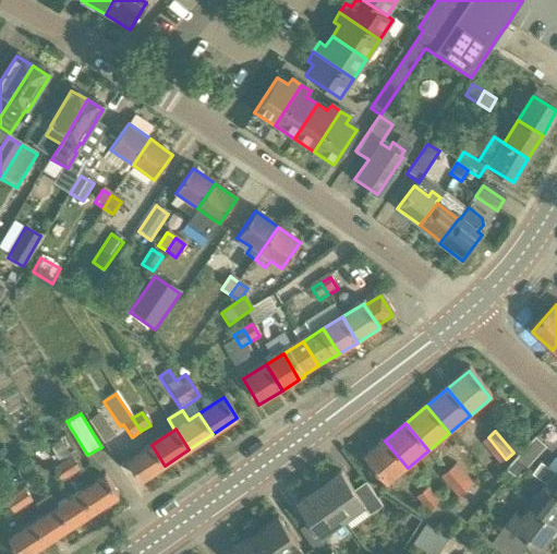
[(506,459),(488,437),(481,444),(498,465),(506,459)]
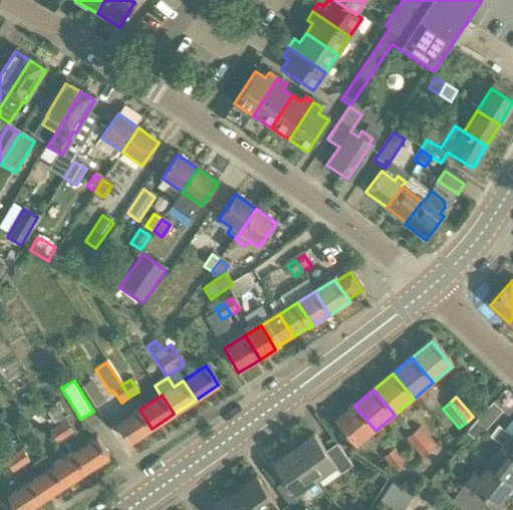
[(473,424),(483,433),(500,413),(490,404),(473,424)]
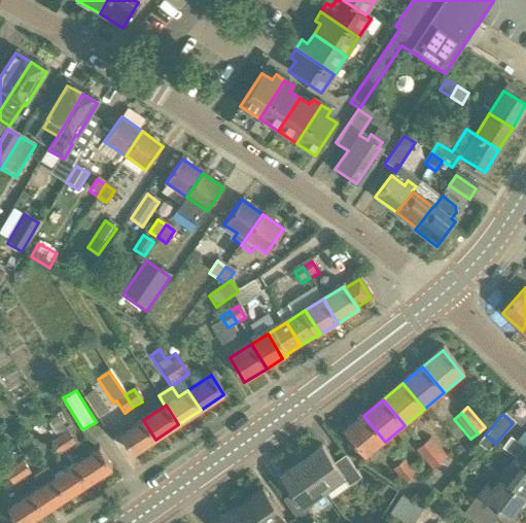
[(54,432),(66,451),(75,445),(56,416),(46,423),(54,432)]
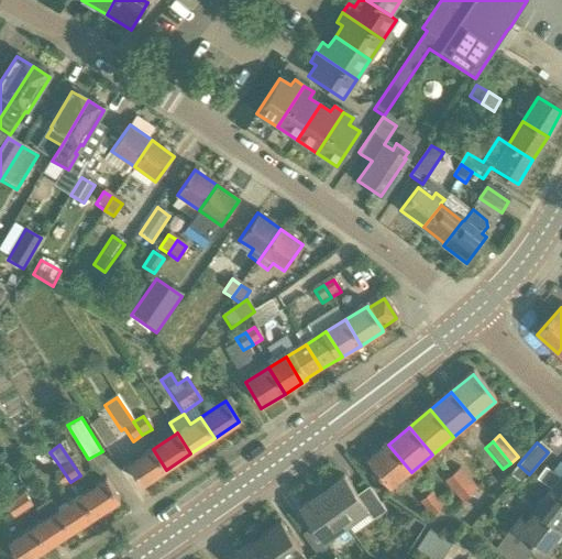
[(411,472),(388,445),(366,462),(390,490),(411,472)]
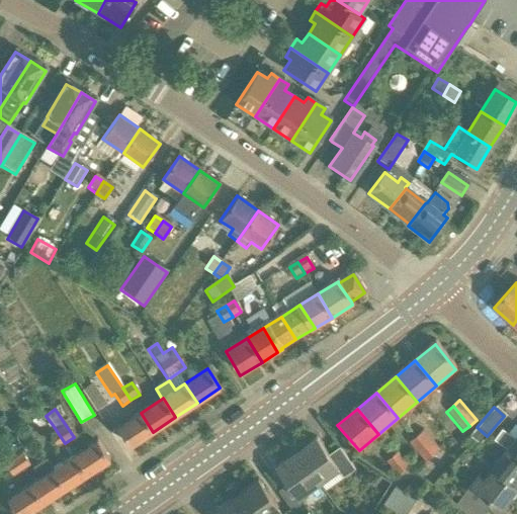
[(153,432),(141,413),(118,427),(131,446),(153,432)]
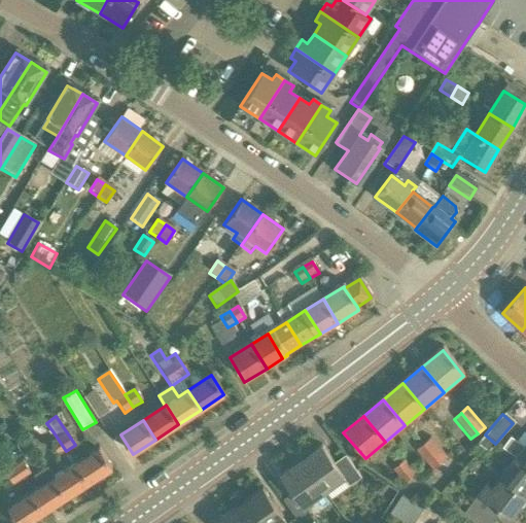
[(54,432),(45,438),(58,457),(66,451),(54,432)]
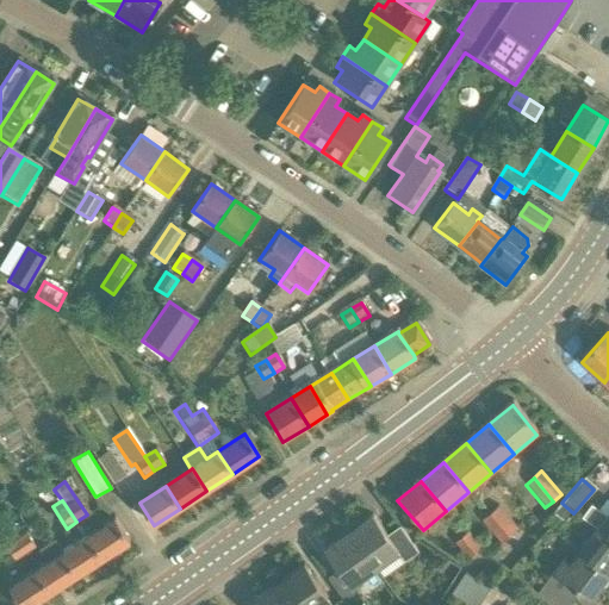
[(573,513),(561,503),(552,515),(564,525),(573,513)]
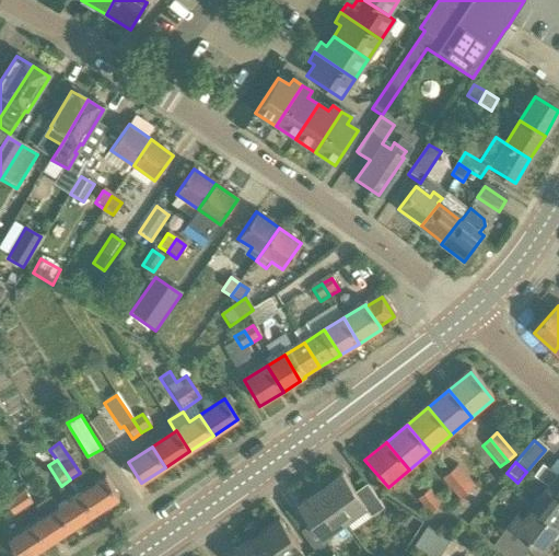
[(449,473),(467,496),(475,489),(456,466),(449,473)]
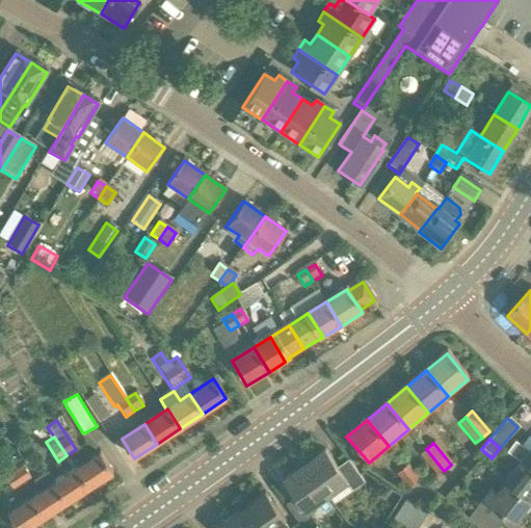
[(514,443),(507,452),(530,470),(530,450),(529,453),(514,443)]
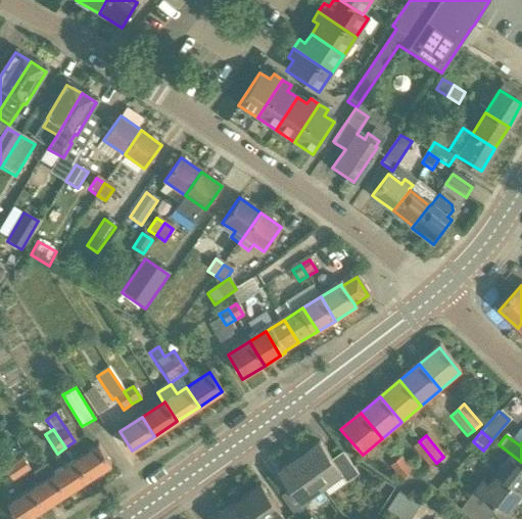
[(436,463),(419,441),(412,447),(429,469),(436,463)]
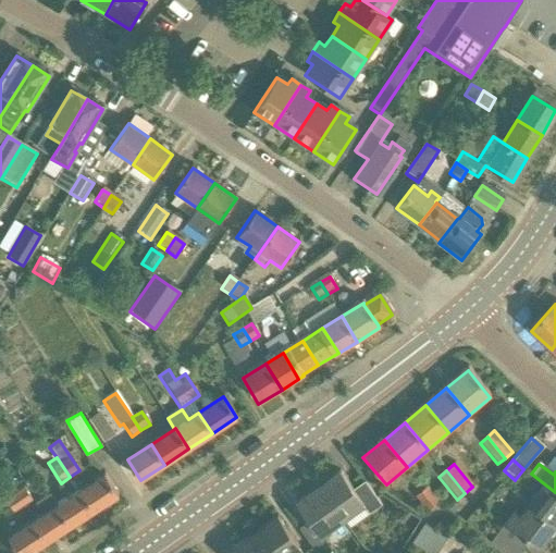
[(555,526),(555,492),(531,474),(530,475),(535,479),(529,488),(539,495),(530,507),(555,527),(555,526)]
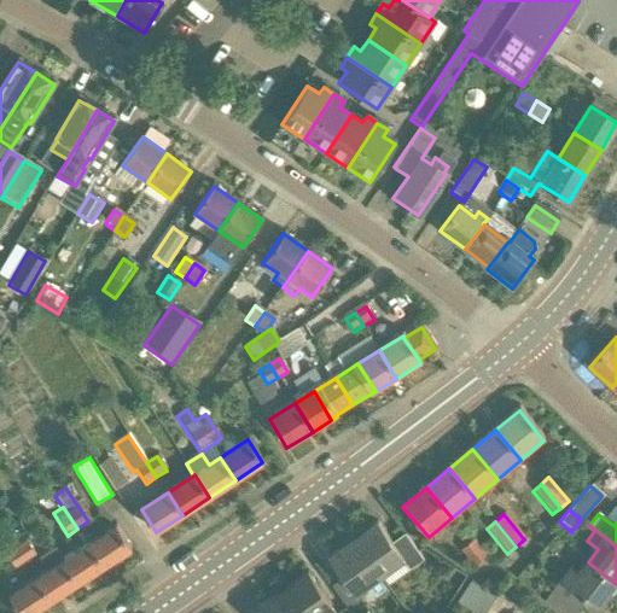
[(16,549),(25,564),(38,555),(19,526),(6,535),(16,549)]
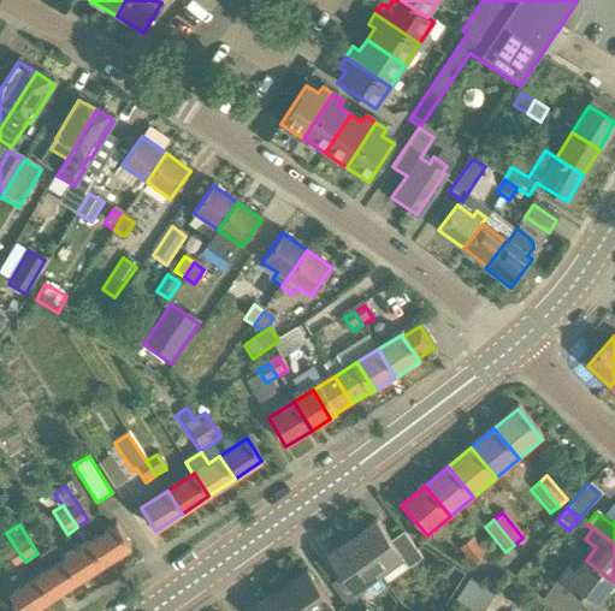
[(88,541),(102,565),(130,547),(116,525),(88,541)]
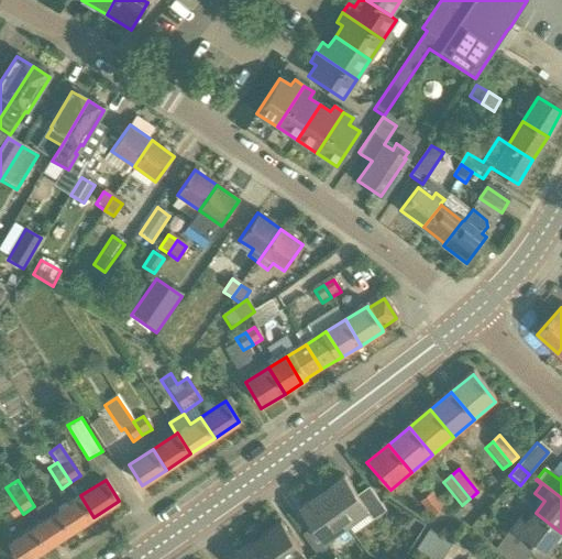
[(321,495),(344,527),(365,513),(373,523),(385,513),(368,490),(355,499),(342,481),(321,495)]
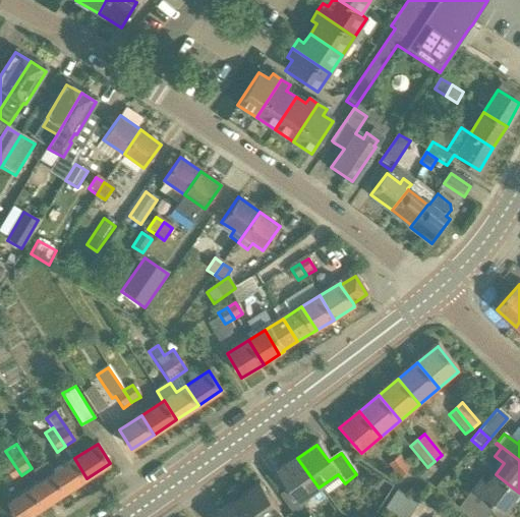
[(386,466),(398,480),(410,470),(398,456),(386,466)]
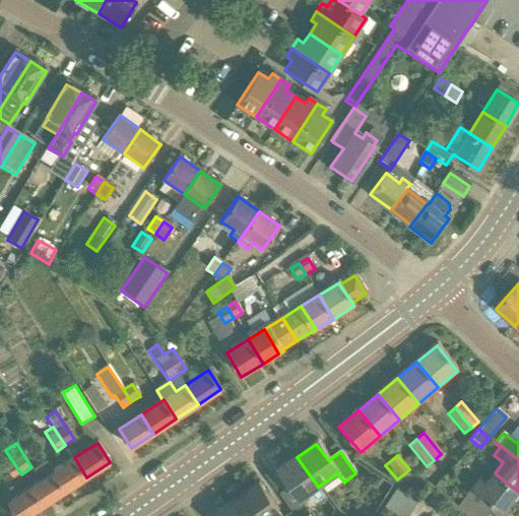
[(74,457),(52,472),(65,492),(86,477),(74,457)]
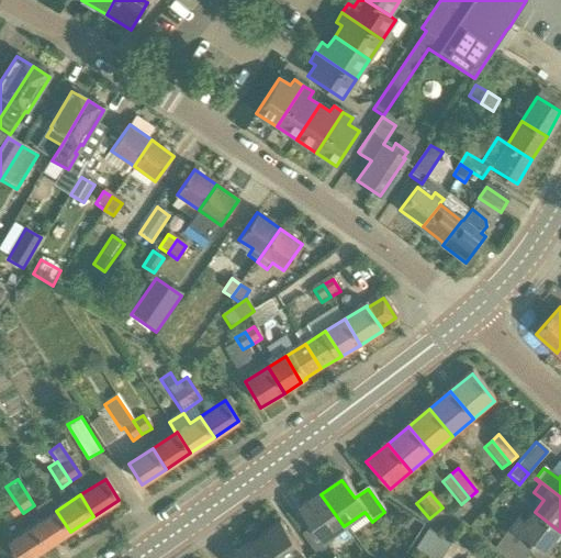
[(344,526),(321,494),(300,510),(312,529),(301,538),(314,557),(329,557),(327,555),(329,553),(325,547),(334,540),(329,536),(344,526)]
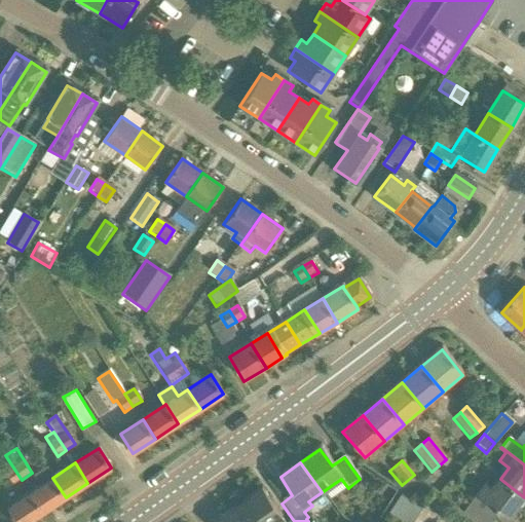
[(22,480),(13,468),(3,474),(12,486),(22,480)]
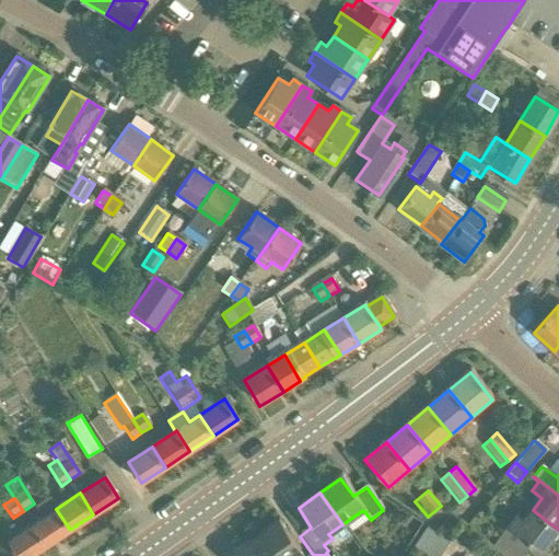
[(70,530),(56,509),(48,498),(33,508),(41,519),(32,524),(46,545),(70,530)]
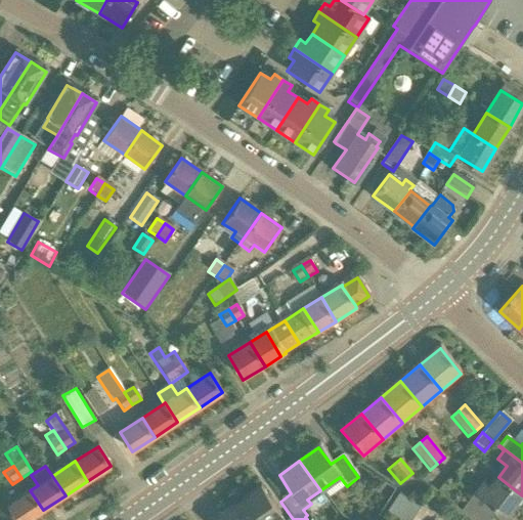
[(522,495),(498,477),(491,486),(485,482),(476,494),(463,512),(472,519),(490,519),(498,510),(508,516),(522,495)]
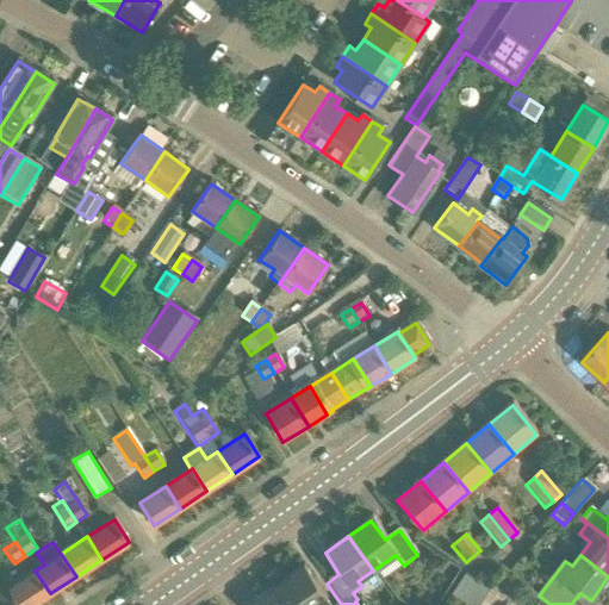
[(278,587),(290,604),(324,604),(327,603),(303,569),(278,587)]
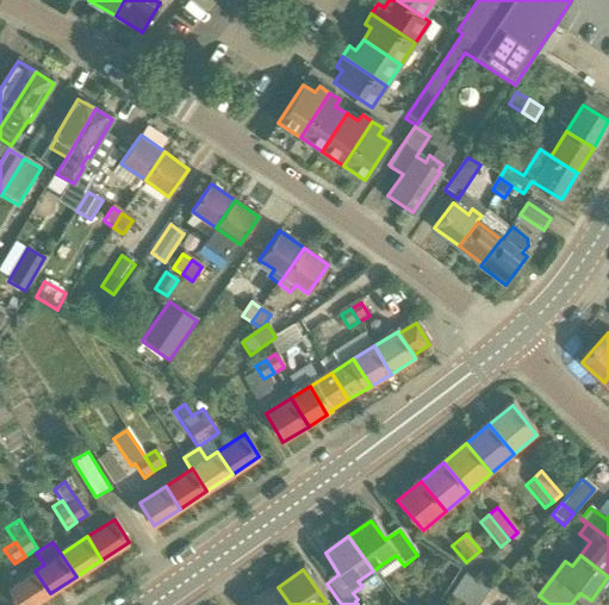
[(32,604),(50,593),(35,571),(7,587),(18,604),(32,604)]
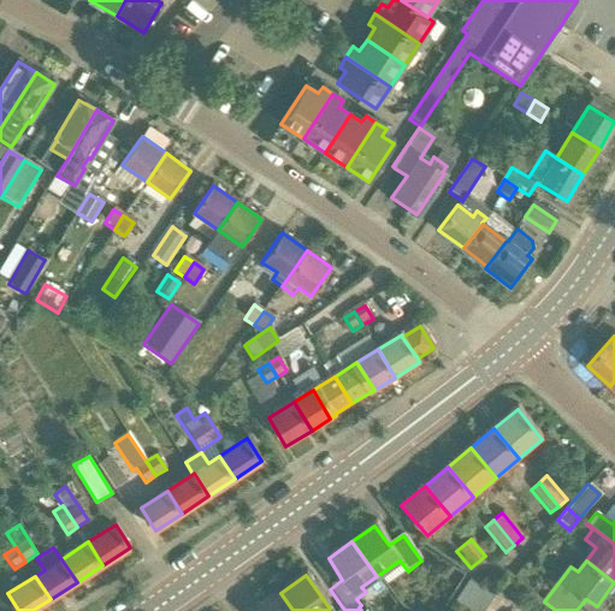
[(484,610),(494,597),(467,581),(454,604),(465,610),(484,610)]
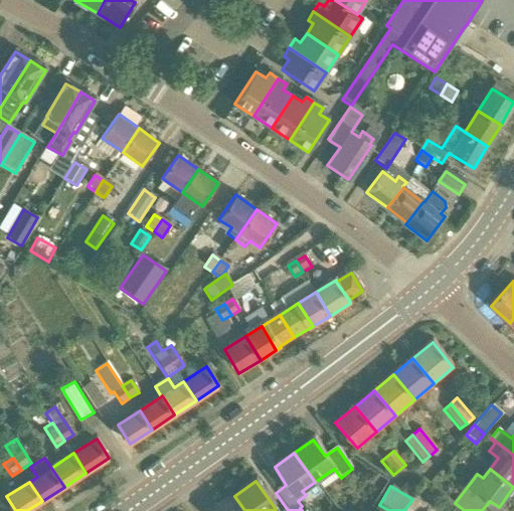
[(244,510),(234,496),(213,510),(244,510)]
